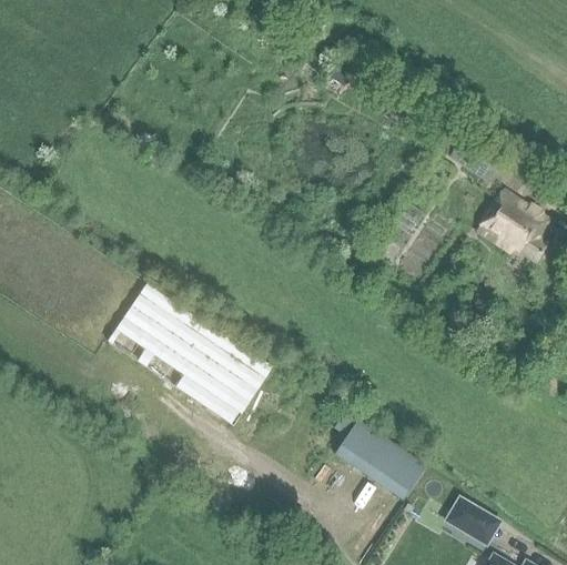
[(452,155),(468,164),(469,167),(492,181),(497,172),(513,182),(520,170),(481,144),(479,147),(464,137),(452,155)]
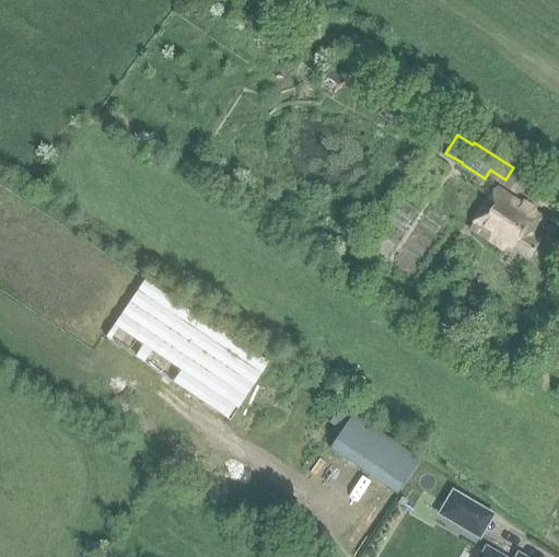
[(542,215),(496,185),(469,227),(504,248),(508,244),(528,257),(540,240),(531,233),(542,215)]
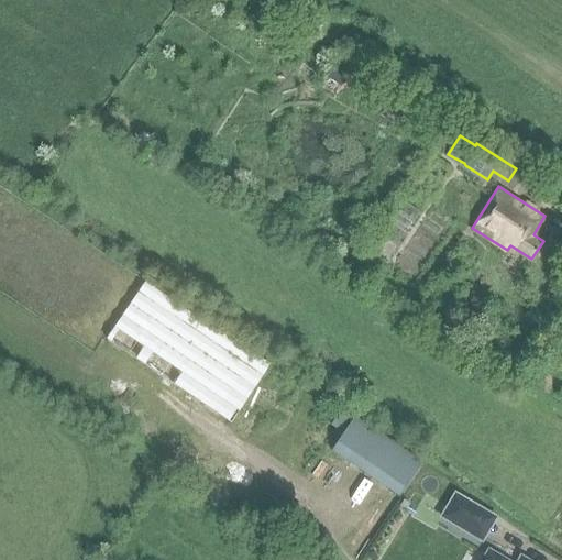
[(107,338),(230,421),(271,362),(146,278),(107,338)]
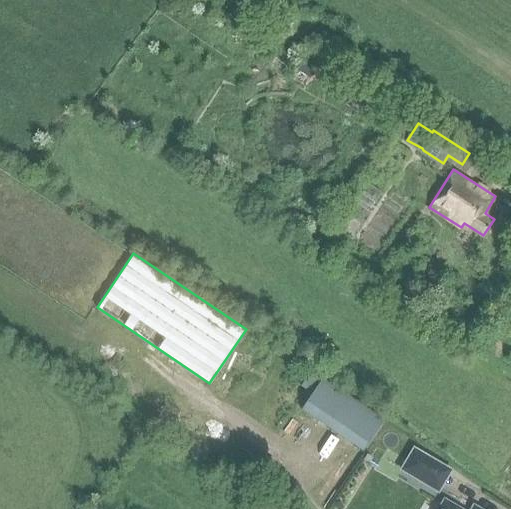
[(363,449),(383,419),(322,377),(302,407),(363,449)]
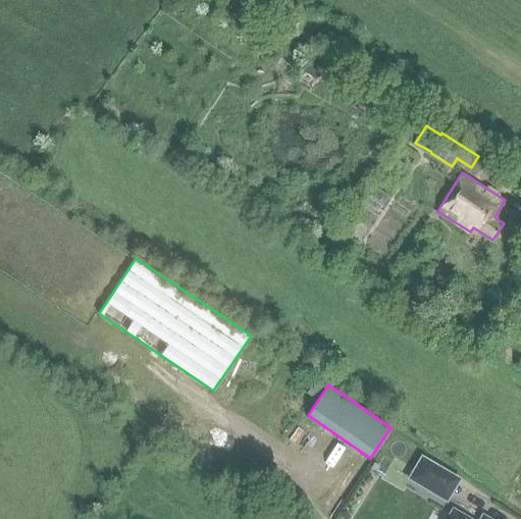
[(447,471),(422,456),(410,477),(434,491),(447,471)]
